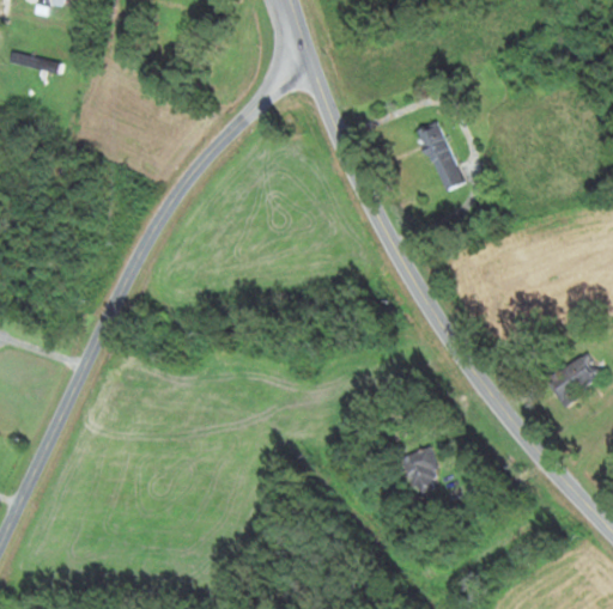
[(59,69),(60,59),(11,50),(8,62),(59,69)]
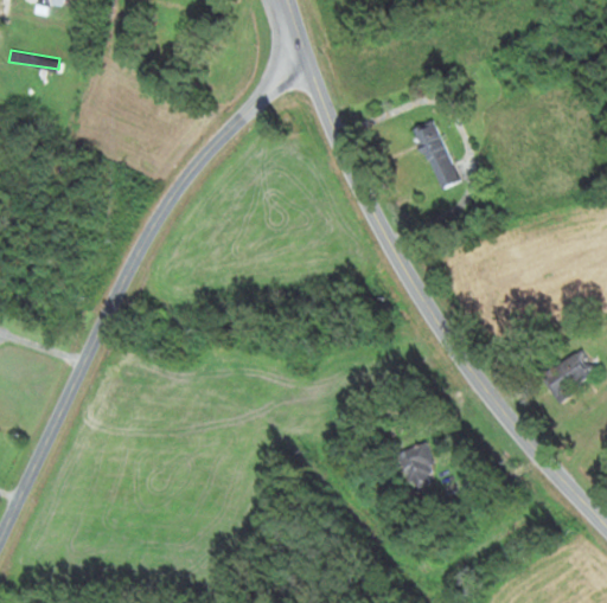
[(460,179),(435,116),(413,126),(439,187),(460,179)]
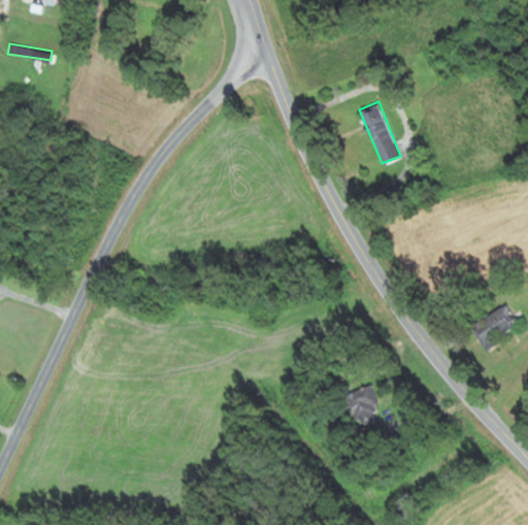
[(471,319),(481,341),(519,327),(509,304),(471,319)]
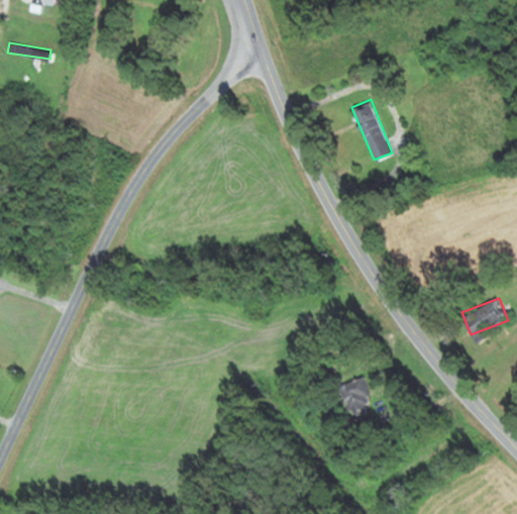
[(367,408),(364,403),(373,399),(359,374),(337,385),(352,415),(367,408)]
